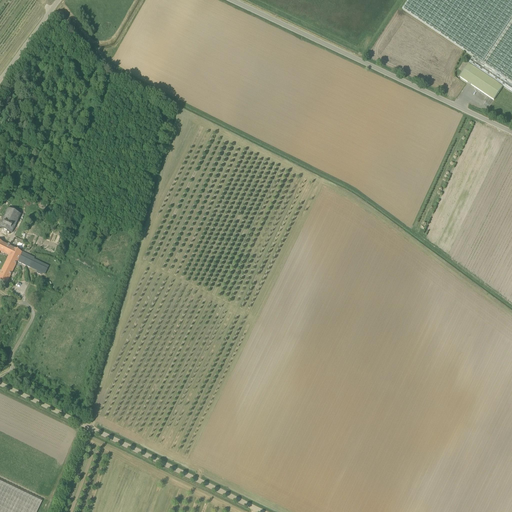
[(494,100),(503,87),(511,92),(511,0),(408,0),(406,4),(402,9),(473,57),(460,77),(494,100)]
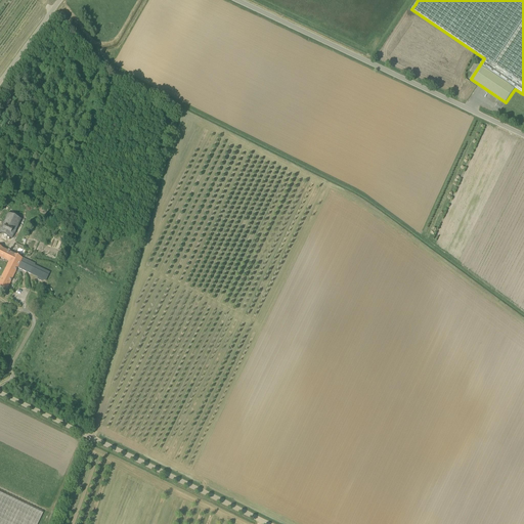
[(13,91),(12,90),(7,97),(2,105),(6,108),(11,100),(8,98),(13,91)]
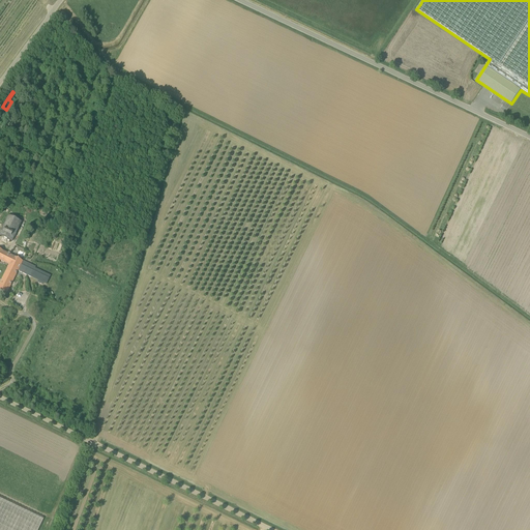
[(0,231),(0,235),(12,241),(22,223),(7,215),(0,231)]
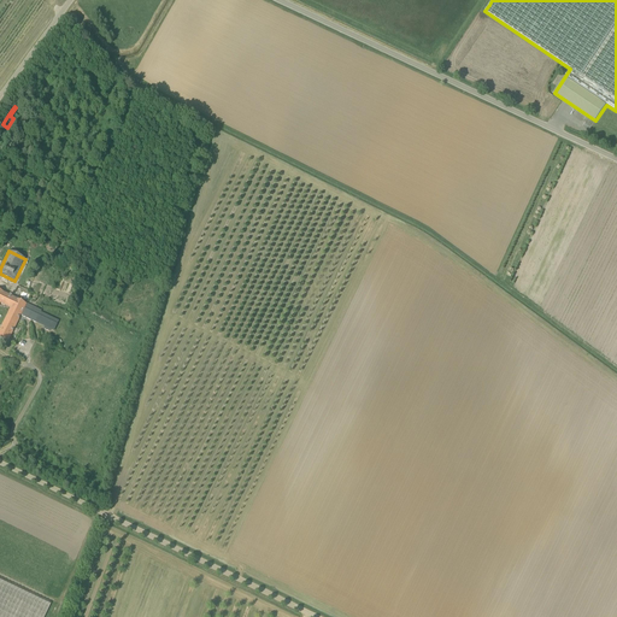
[(0,338),(9,341),(21,316),(35,323),(35,322),(54,331),(58,321),(40,312),(41,310),(27,304),(16,299),(15,299),(5,294),(0,291),(0,303),(0,304),(11,309),(0,329),(0,338)]
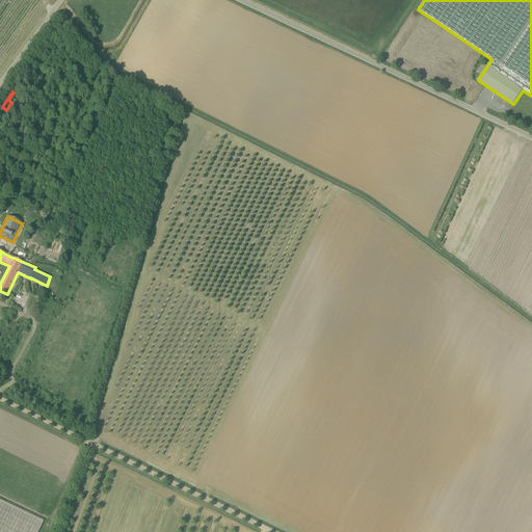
[(0,531),(37,531),(41,526),(44,521),(0,500),(0,531)]
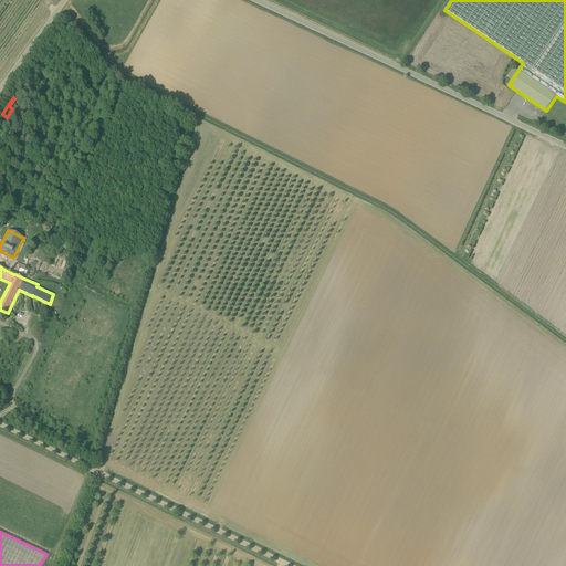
All buildings are outlined.
